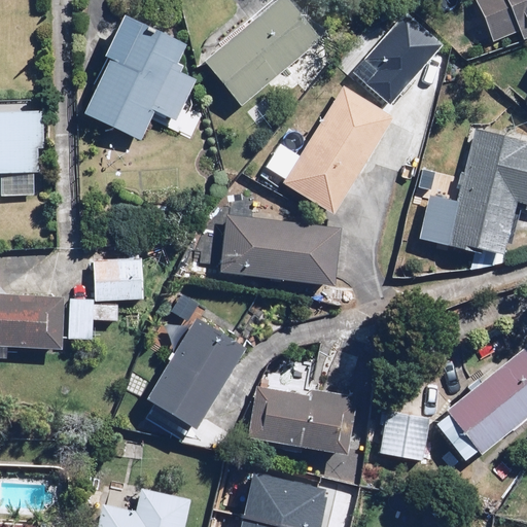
[(325,40),(291,0),(273,0),(205,57),(245,105),(325,40)]
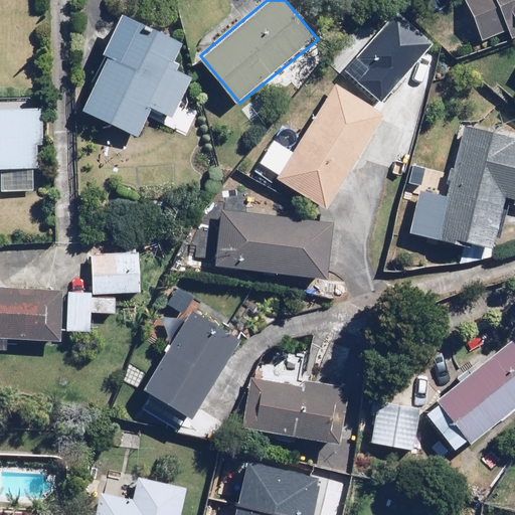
[(512,39),(514,37),(514,0),(466,0),(484,40),(508,30),(512,39)]
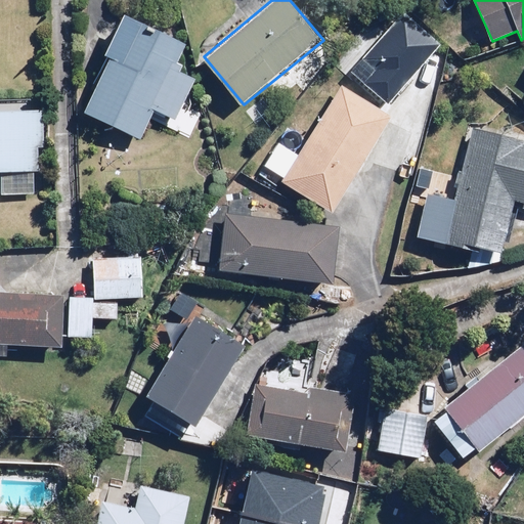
[(444,41),(402,4),(350,63),(393,100),(444,41)]
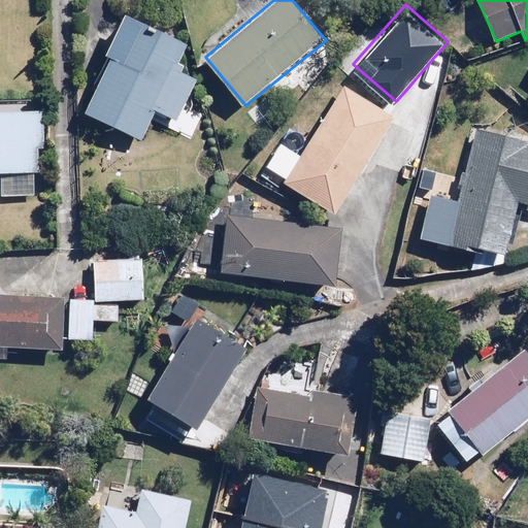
[(142,140),(155,113),(157,110),(177,120),(196,79),(179,72),(185,63),(180,61),(189,42),(130,17),(124,13),(105,54),(106,55),(92,87),(97,89),(86,114),(142,140)]
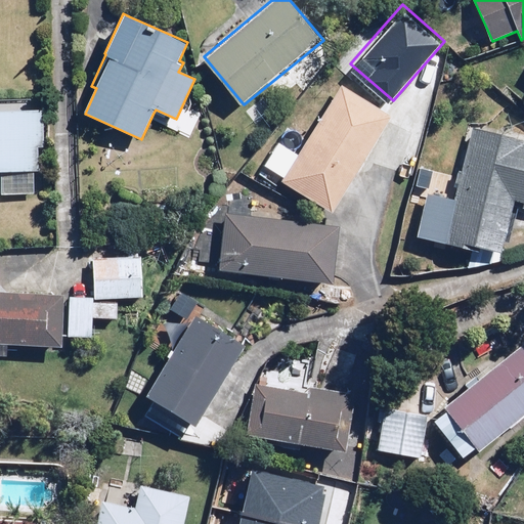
[(391,117),(341,88),(286,182),(336,212),(391,117)]
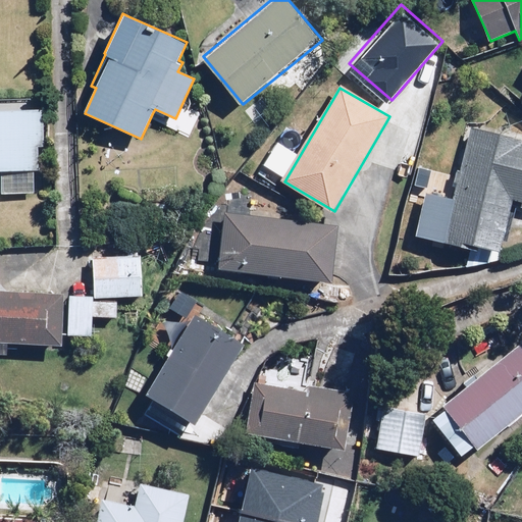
[(34,99),(0,99),(0,198),(34,198),(34,172),(46,172),(46,110),(34,110),(34,99)]
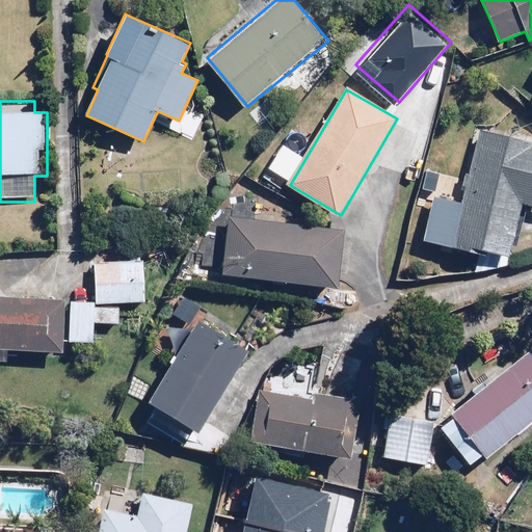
[(469,181),(441,176),(436,197),(426,240),(511,259),(524,205),(531,206),(531,142),(479,131),(470,177),(469,181)]
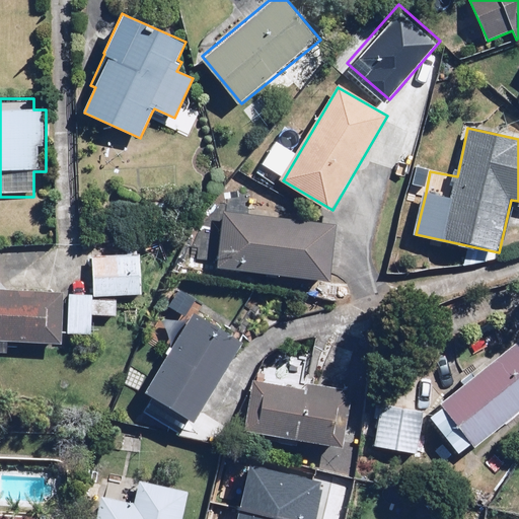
[(196,258),(221,261),(220,269),(331,280),(338,223),(226,212),(223,236),(198,234),(196,258)]
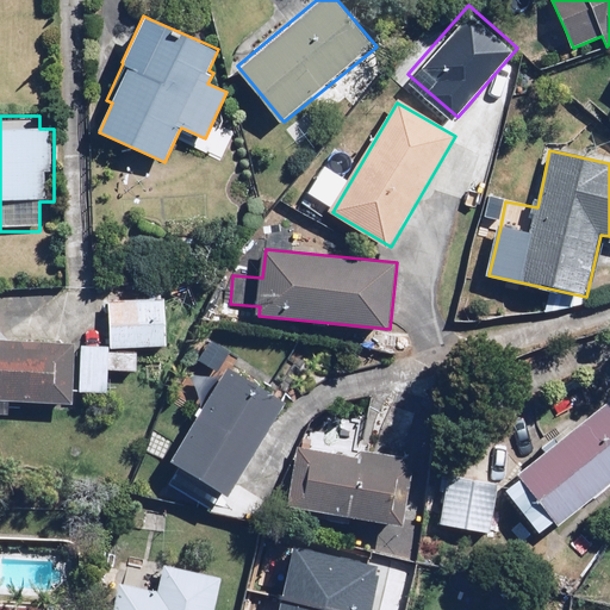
[(116,298),(114,349),(113,369),(137,371),(138,347),(167,348),(168,300),(116,298)]
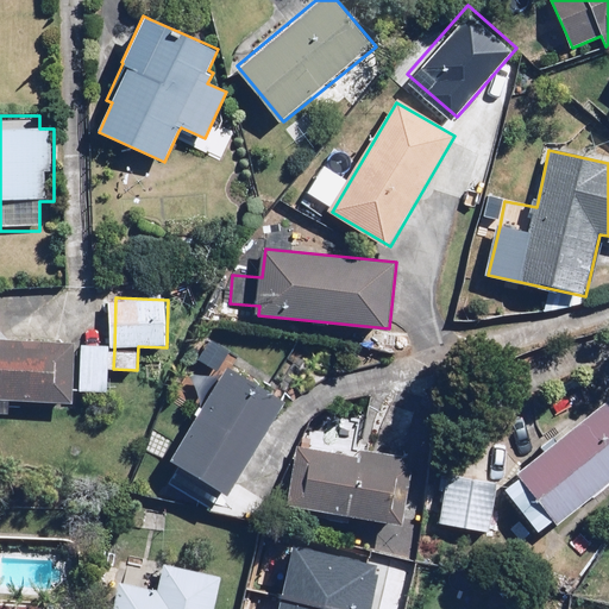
[(0,338),(0,322),(1,312),(0,312),(0,413),(8,414),(8,401),(73,403),(74,391),(76,343),(0,338)]
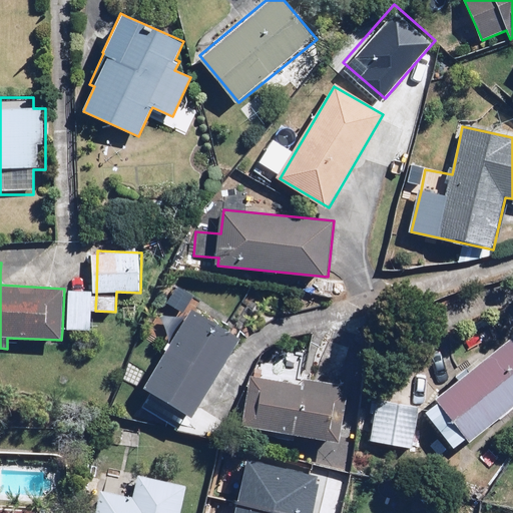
[(92,291),(68,290),(66,329),(90,330),(92,291)]
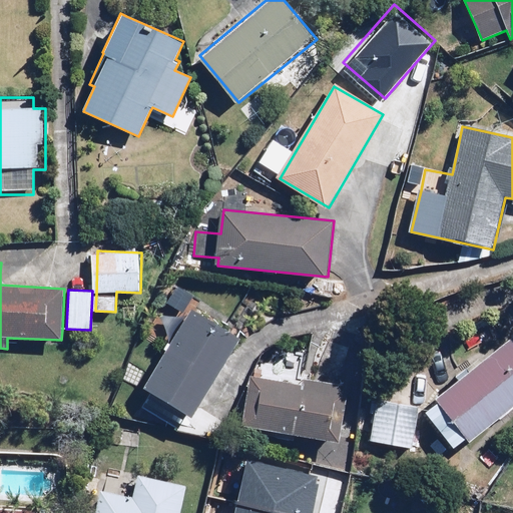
[(144,386),(152,391),(141,408),(177,430),(188,413),(195,418),(242,342),(191,311),(144,386)]
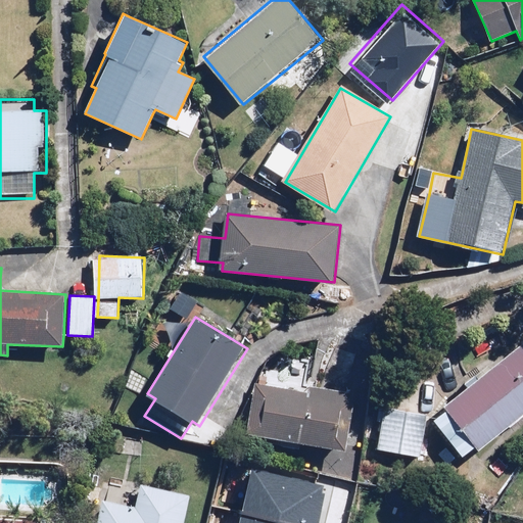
[(480,450),(522,414),(522,342),(432,420),(463,456),(475,444),(480,450)]
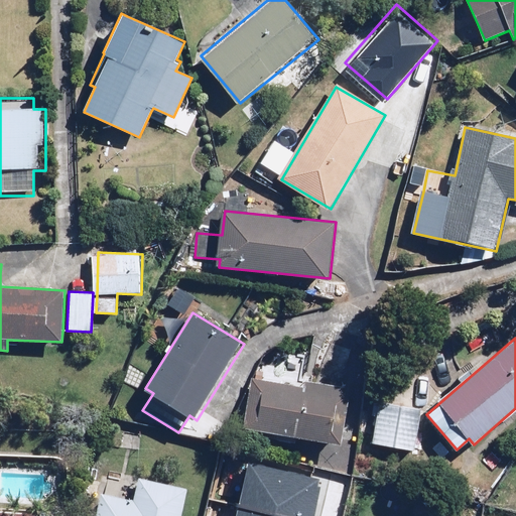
[(303,389),(250,382),(244,430),(344,444),(352,388),(304,381),(303,389)]
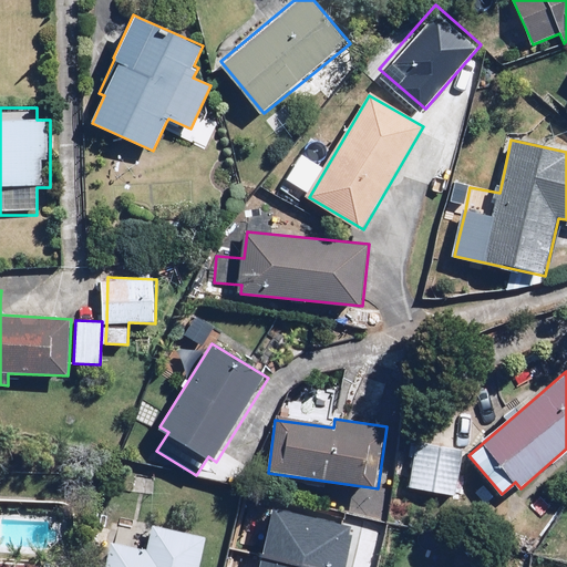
[(463,449),(415,440),(408,486),(455,494),(463,449)]
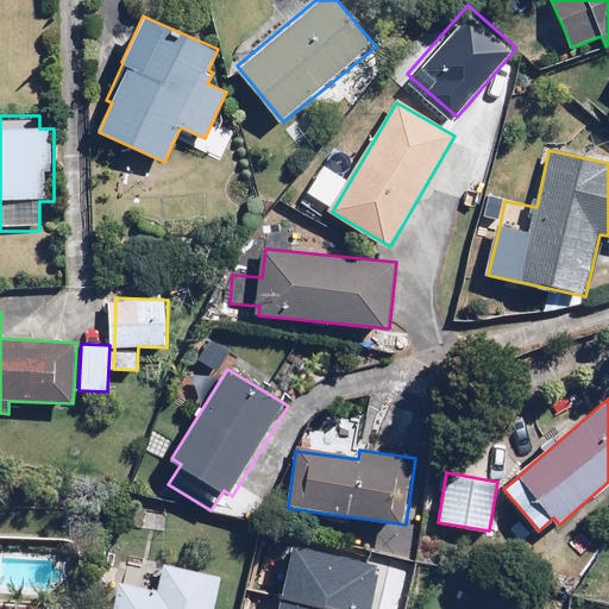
[(294,541),(276,608),(366,608),(378,562),(294,541)]
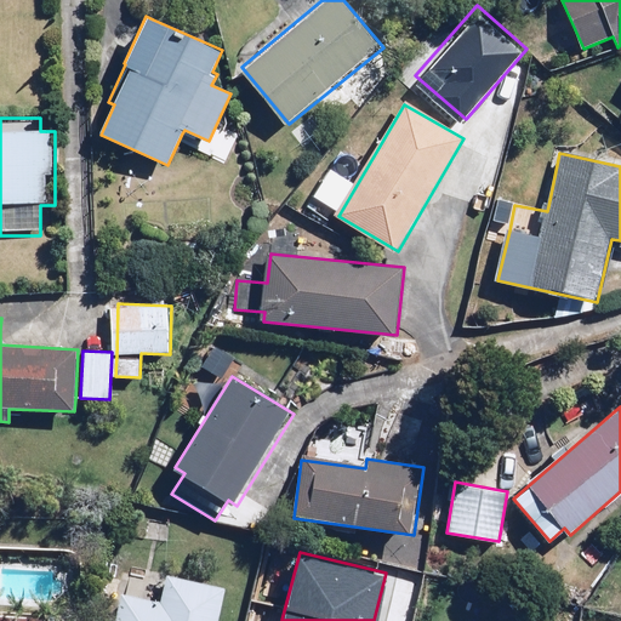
[(120,594),(114,620),(217,620),(224,587),(166,577),(161,602),(120,594)]
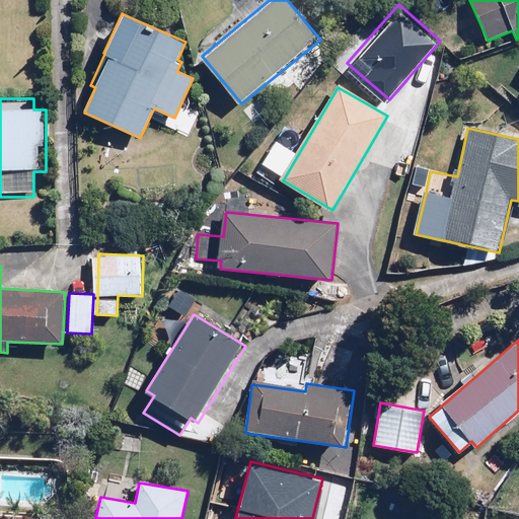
All buildings are outlined.
